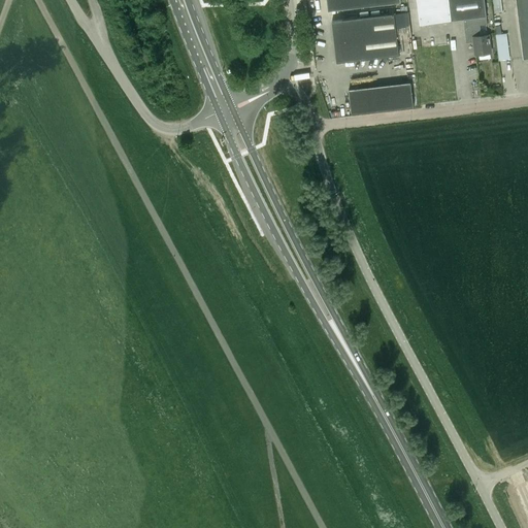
[(327,0),(329,10),(401,2),(400,0),(327,0)]
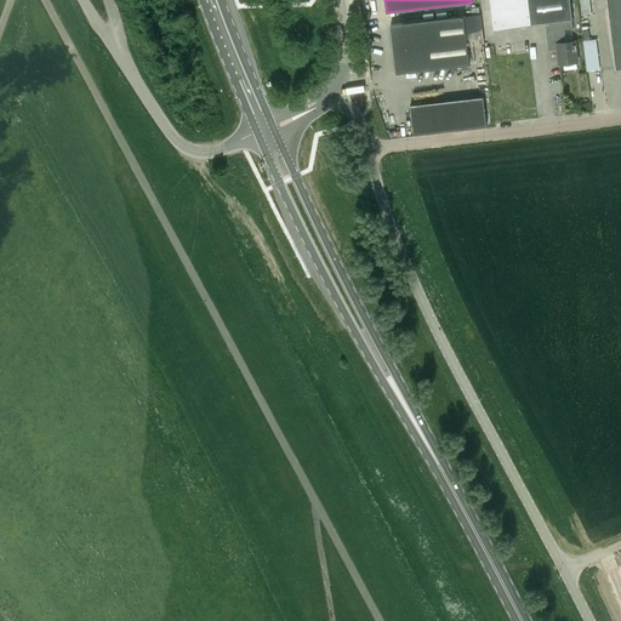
[(528,0),(531,24),(546,23),(550,51),(558,50),(560,66),(577,63),(575,41),(565,43),(564,30),(574,29),(570,0),(528,0)]
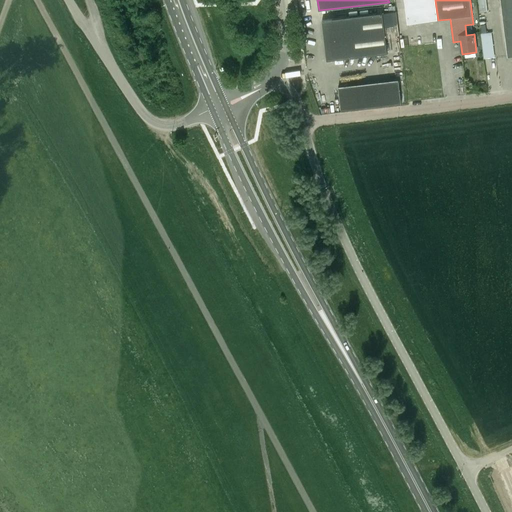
[(477,0),(478,11),(490,11),(490,0),(477,0)]
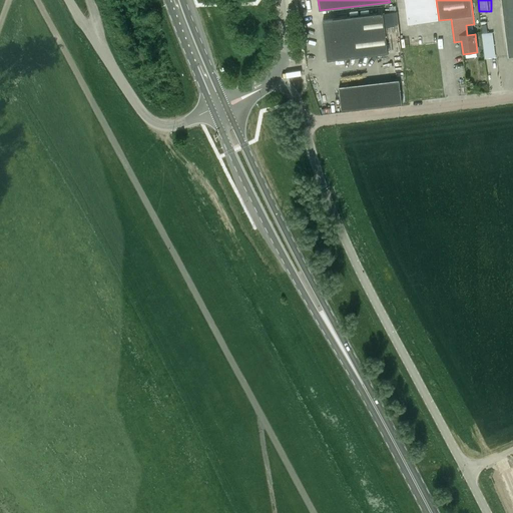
[(512,0),(501,0),(509,58),(512,57),(512,0)]
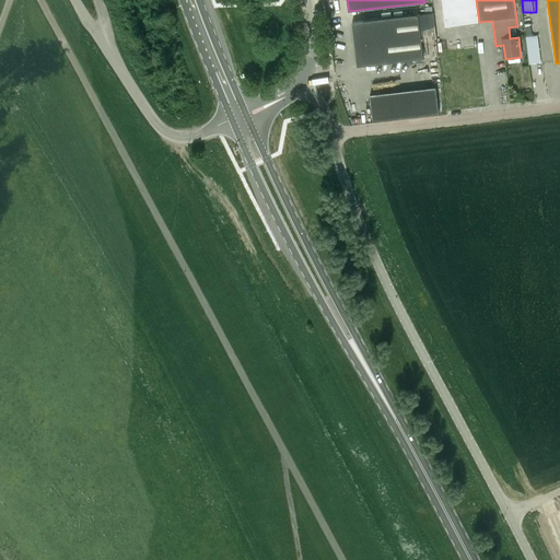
[(358,67),(423,59),(419,14),(352,22),(358,67)]
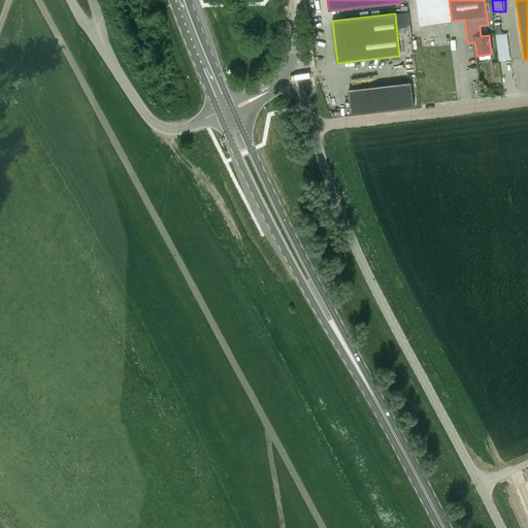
[(494,24),(500,61),(512,59),(505,22),(494,24)]
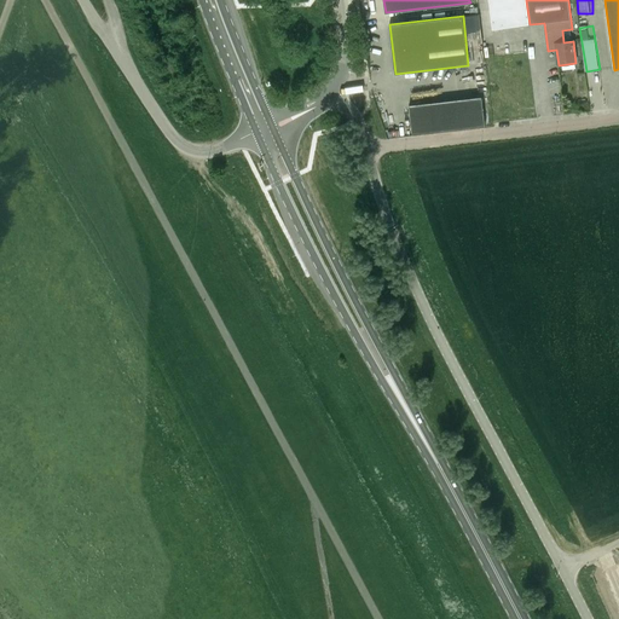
[(412,134),(485,126),(482,97),(409,105),(412,134)]
